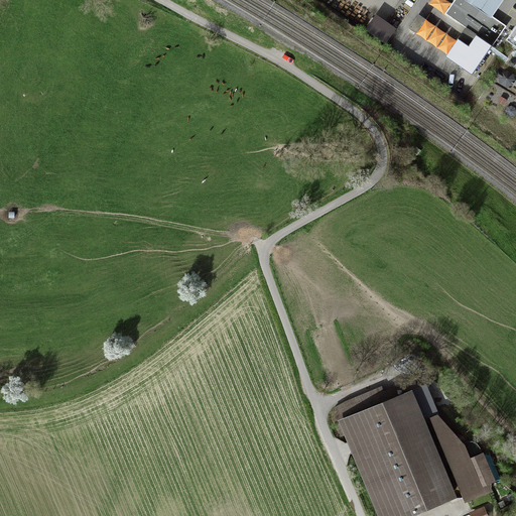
[(474,74),(493,45),(507,25),(495,17),(467,0),(456,0),(446,14),(478,35),(470,47),(461,40),(449,57),(474,74)]
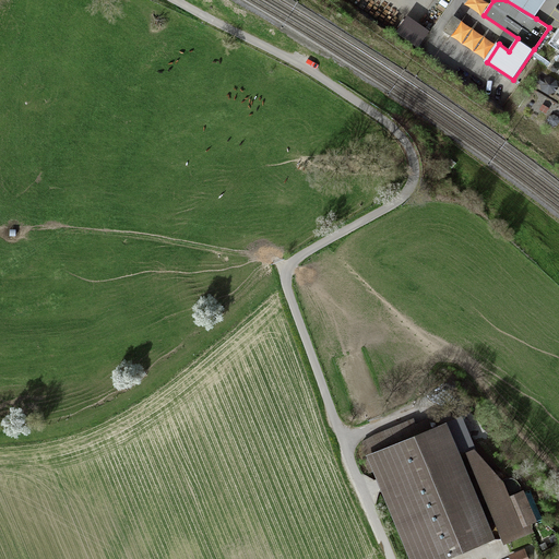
[(506,0),(536,19),(548,0),(506,0)]
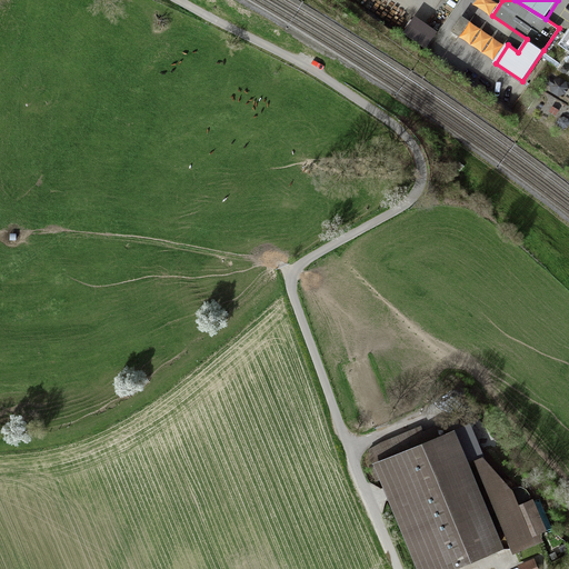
[(449,30),(491,57),(502,39),(460,11),(449,30)]
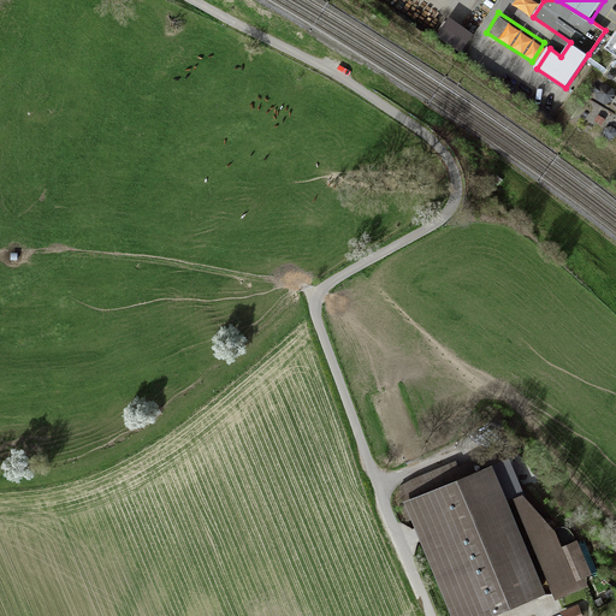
[(407,501),(451,615),(487,615),(550,592),(501,465),(407,501)]
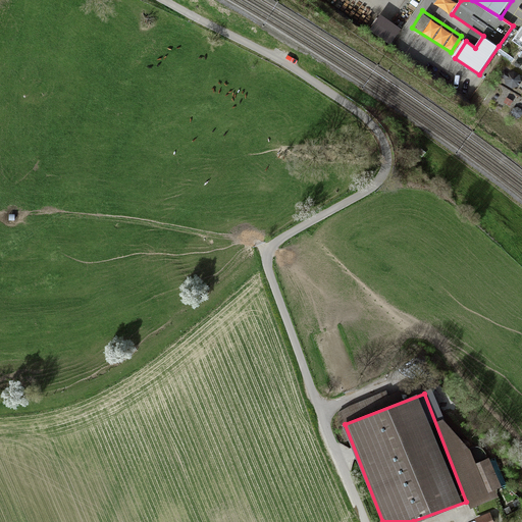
[(446,426),(480,512),(506,501),(505,492),(496,496),(479,453),(454,424),(446,426)]
